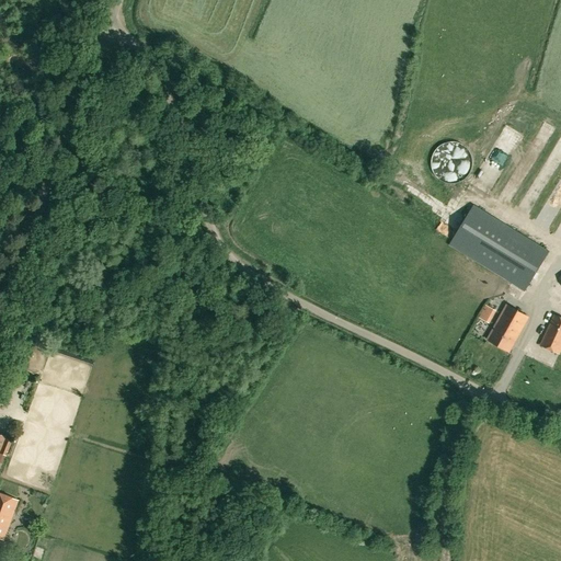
[(448,190),(424,229),(525,290),(548,251),(448,190)]
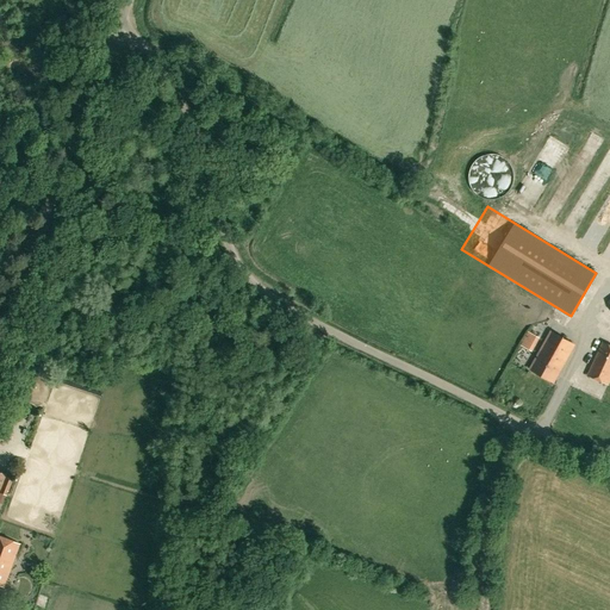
[(521,346),(531,352),(540,337),(528,331),(521,346)]
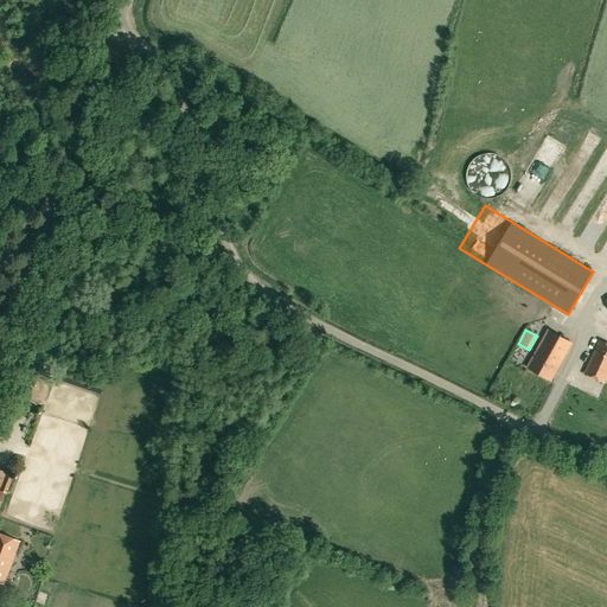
[(572,343),(548,330),(528,368),(550,381),(572,343)]
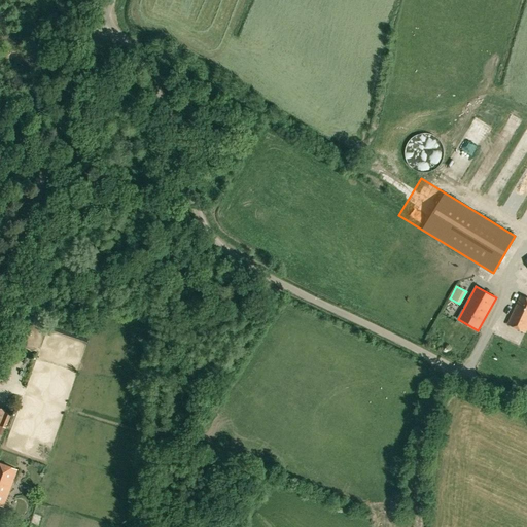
[(526,327),(526,299),(520,295),(507,324),(525,332),(526,327)]
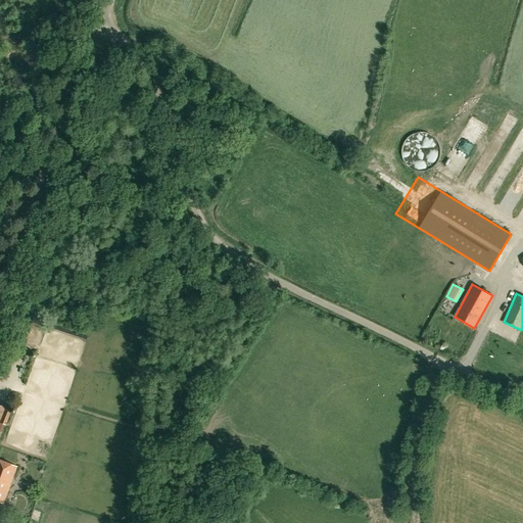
[(9,411),(4,408),(0,405),(0,422),(3,424),(5,421),(9,411)]
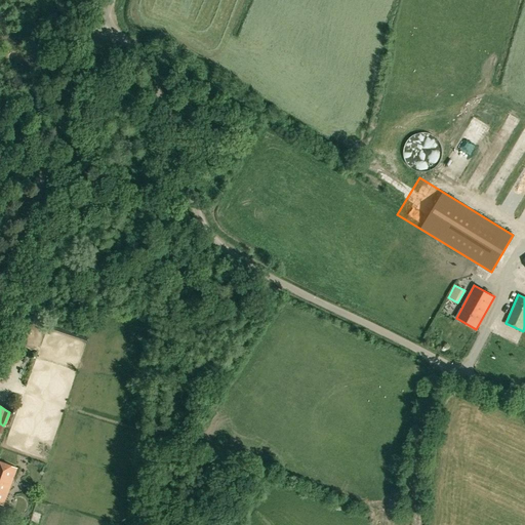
[(0,461),(0,503),(2,506),(16,468),(0,461)]
